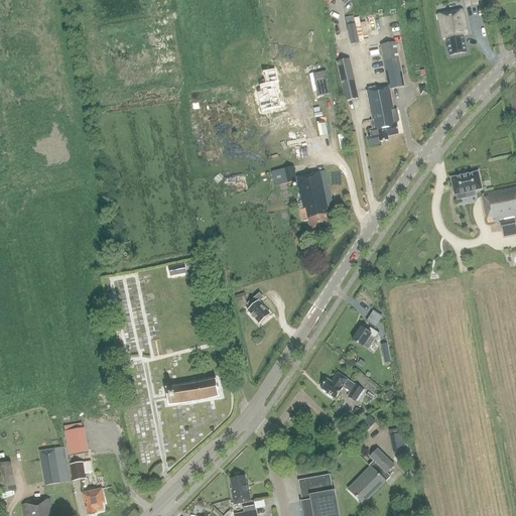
[(463,36),(467,35),(462,11),(437,15),(442,40),(445,39),(448,56),(466,52),(463,36)]
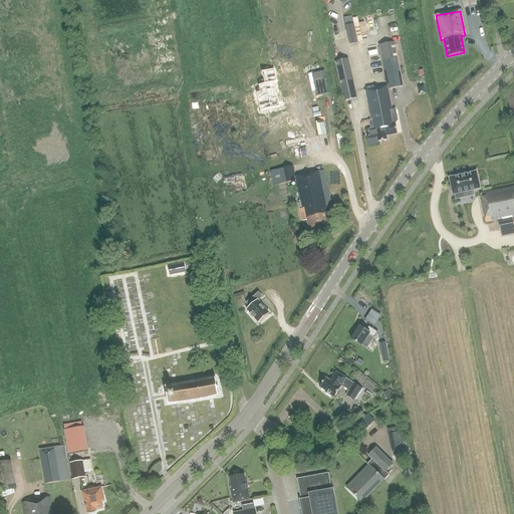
[(345,25),(349,44),(357,42),(353,23),(345,25)]
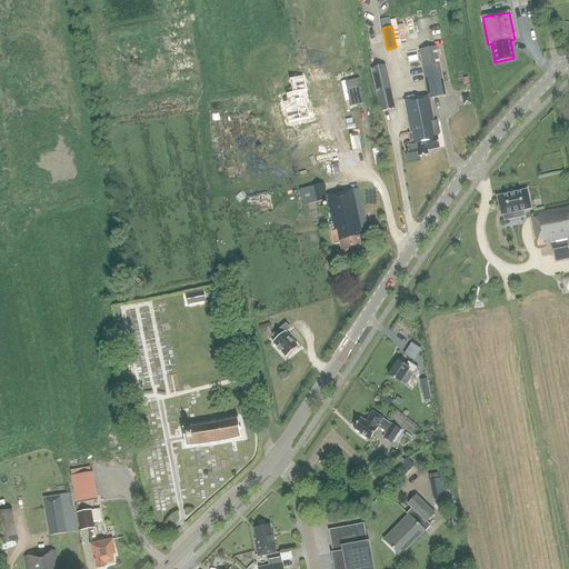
[(428,96),(416,99),(423,139),(425,139),(427,151),(440,149),(437,137),(439,135),(437,122),(433,123),(429,100),(446,97),(436,47),(419,50),(428,96)]
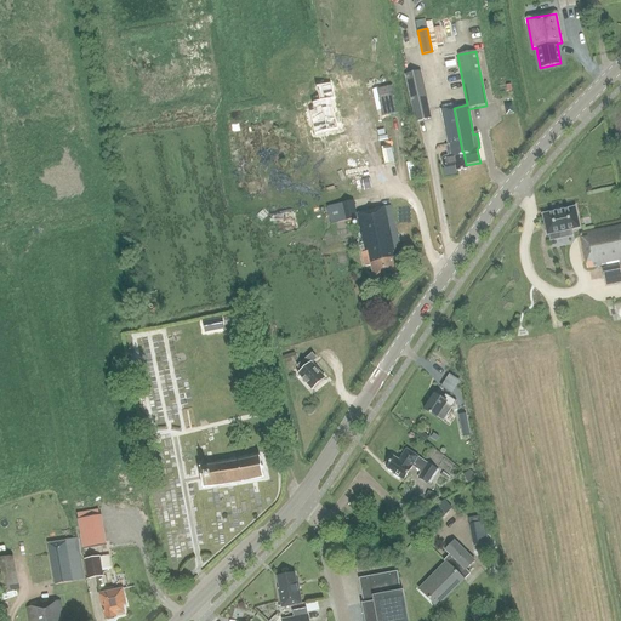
[(404,74),(415,121),(431,118),(420,70),(404,74)]
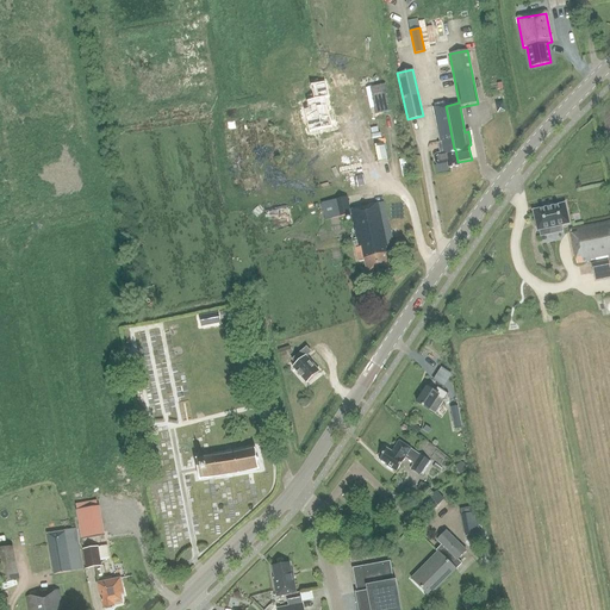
[(325,98),(319,75),(304,79),(307,93),(300,94),(303,103),(298,104),(305,134),(328,128),(322,98),(325,98)]
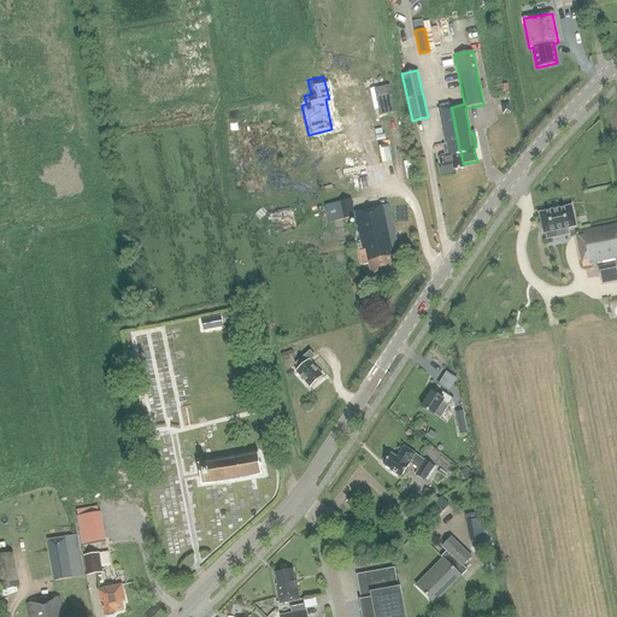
[(453,171),(464,169),(463,164),(460,151),(459,151),(451,107),(438,110),(445,145),(444,145),(445,150),(444,150),(445,156),(440,157),(439,159),(440,165),(442,168),(452,165),(453,171)]
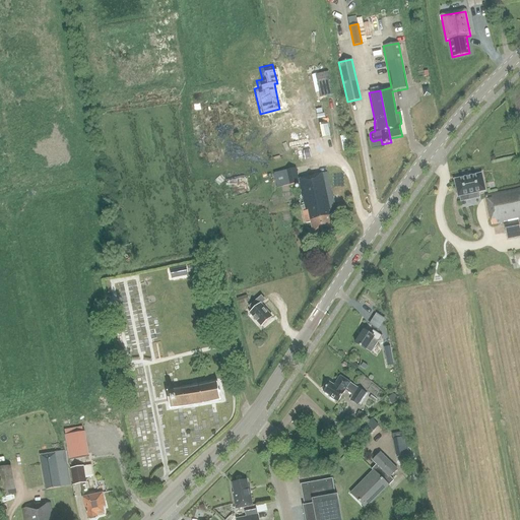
[(295,142),(333,135),(326,101),(288,108),(295,142)]
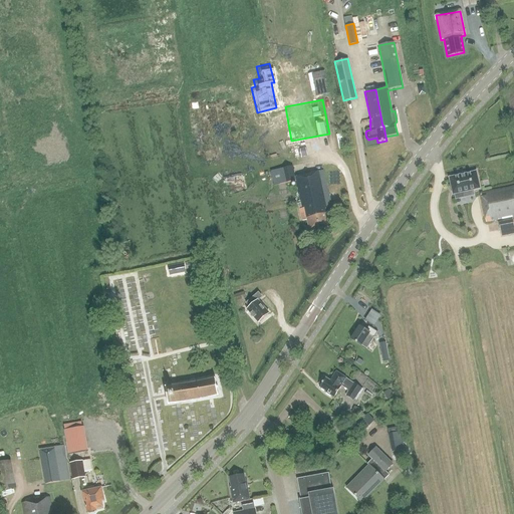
[(342,133),(335,134),(338,149),(345,148),(342,133)]
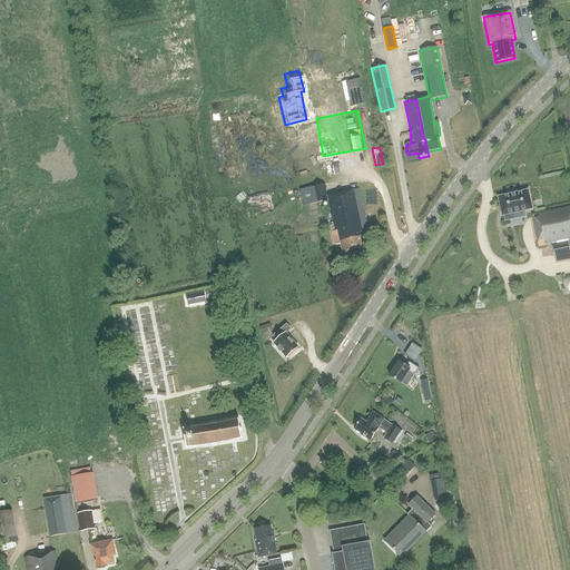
[(359,189),(326,196),(324,185),(300,190),(304,207),(327,202),(333,225),(330,226),(334,245),(341,244),(343,256),(365,252),(362,237),(369,235),(359,189)]
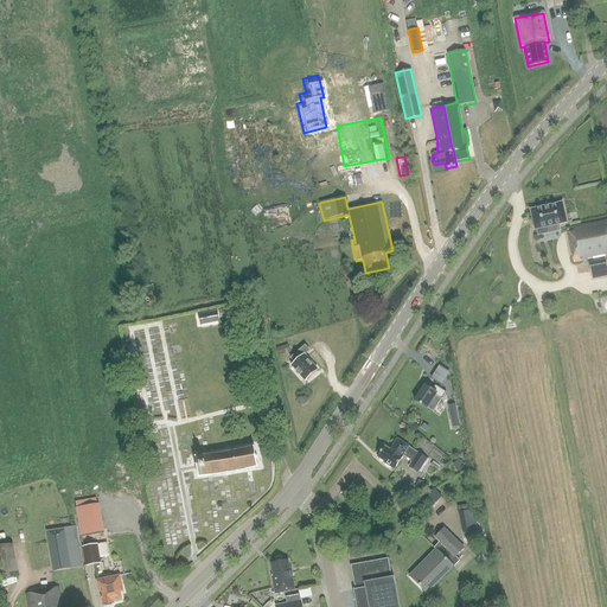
[(530,211),(535,229),(534,229),(535,230),(536,230),(537,236),(548,234),(547,228),(566,223),(567,223),(567,222),(566,222),(562,204),(562,203),(561,203),(531,210),(530,210),(530,211)]
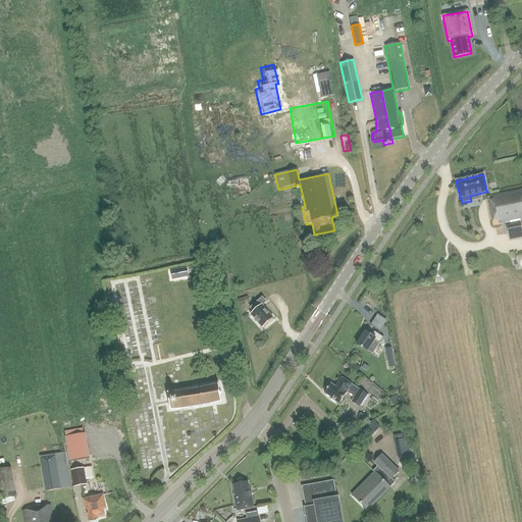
[(521,190),(487,197),(493,225),(521,220),(521,190)]
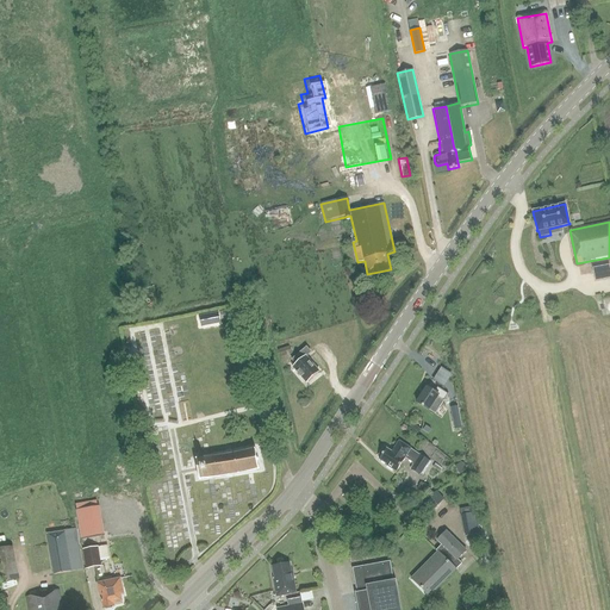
[(592,273),(593,273),(595,280),(609,277),(609,269),(608,261),(591,263),(592,273)]
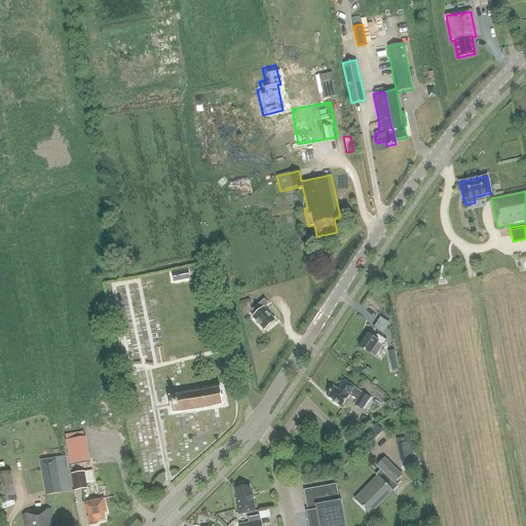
[(268,304),(264,300),(252,310),(255,314),(252,316),(264,330),(265,330),(274,323),(273,322),(275,321),(264,307),(268,304)]
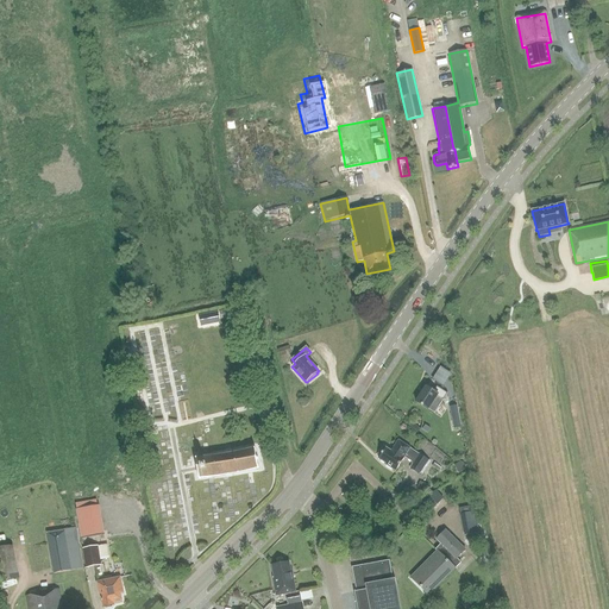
[(433,413),(446,393),(437,387),(433,393),(426,387),(415,402),(428,410),(433,413)]
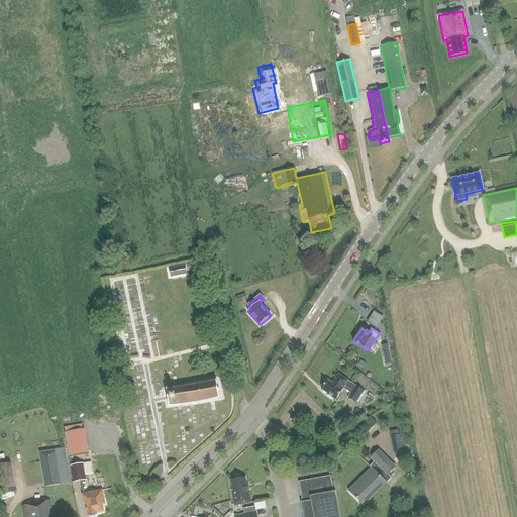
[(381,344),(386,370),(393,369),(388,343),(381,344)]
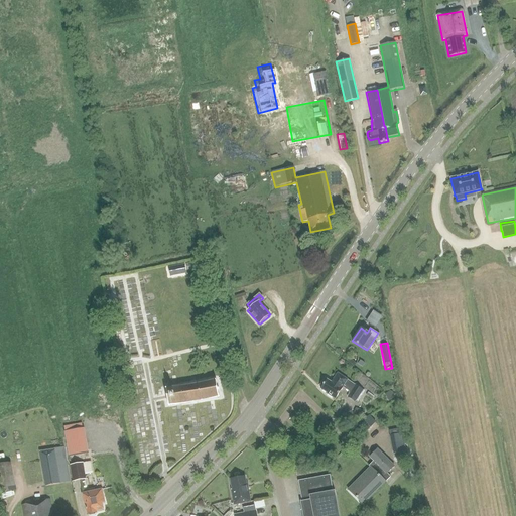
[(347,380),(338,374),(333,380),(331,383),(327,380),(325,382),(323,381),(320,385),(323,386),(320,389),(327,393),(327,394),(335,399),(343,387),(351,392),(348,397),(355,402),(363,390),(356,385),(347,380)]
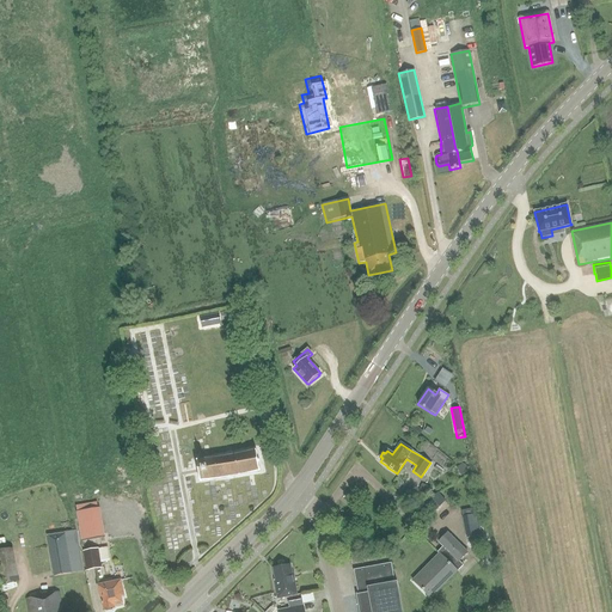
[(243,475),(259,471),(256,451),(242,454),(228,457),(215,458),(207,459),(196,460),(199,481),(209,479),(216,479),(230,477),(243,475)]
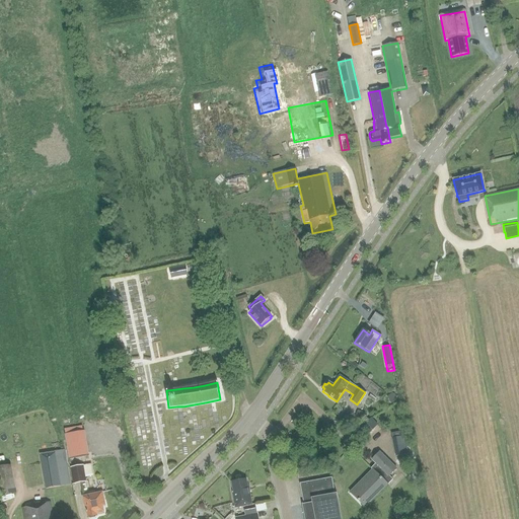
[(387,397),(391,404),(397,400),(392,393),(387,397)]
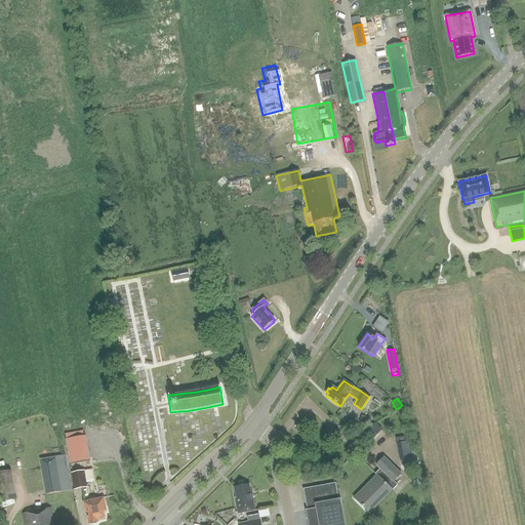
[(369,418),(362,415),(359,421),(367,425),(369,418)]
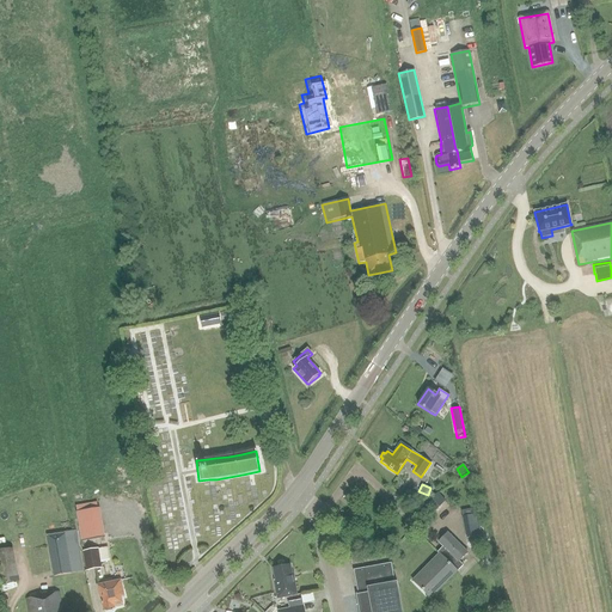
[(477,514),(461,516),(466,538),(481,536),(477,514)]
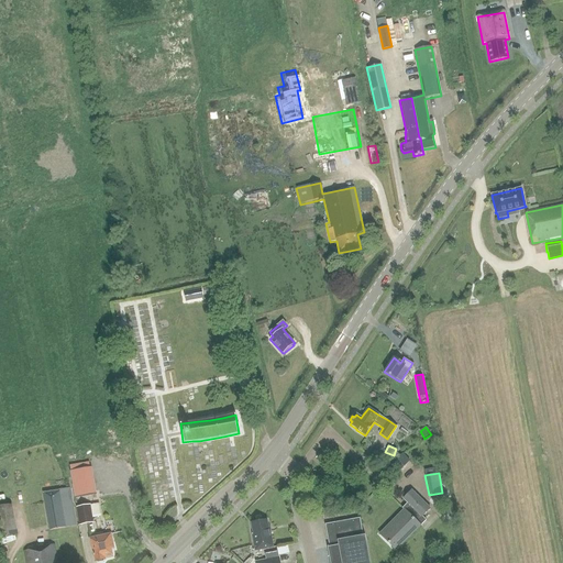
[(43,492),(48,530),(76,526),(70,487),(43,492)]
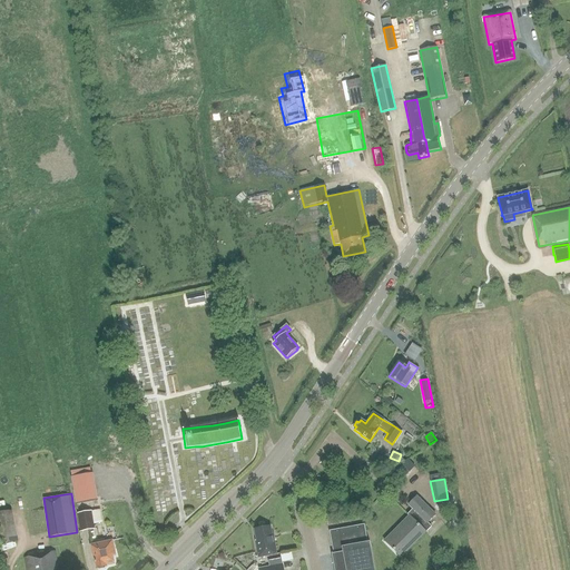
[(426,532),(431,527),(428,523),(435,516),(416,497),(408,505),(413,510),(408,516),(409,517),(384,541),(401,558),(426,532)]
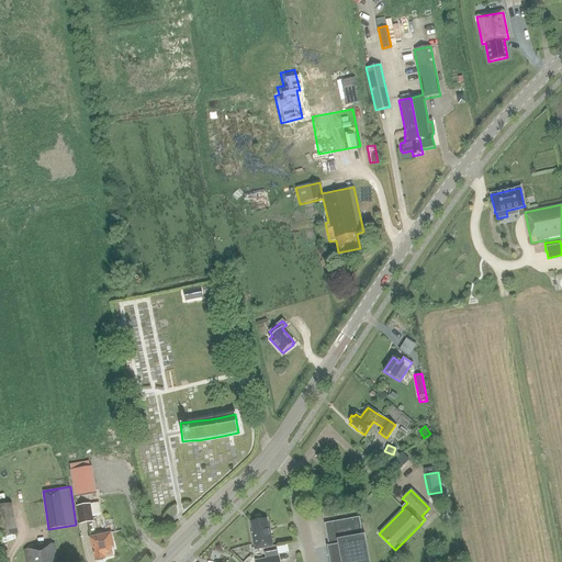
[(79,524),(93,521),(90,503),(76,506),(79,524)]
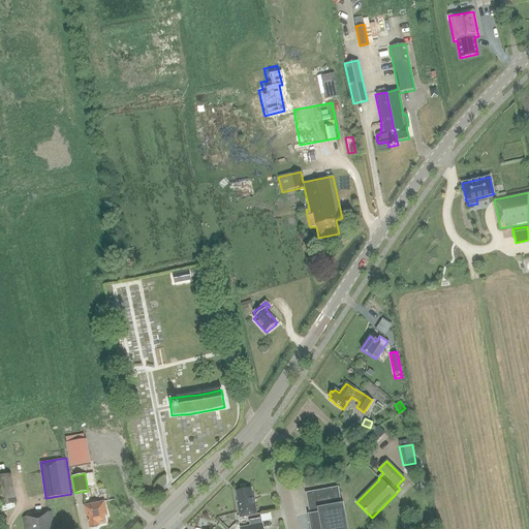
[(347,528),(343,503),(341,503),(338,487),(305,493),(311,528),(347,528)]
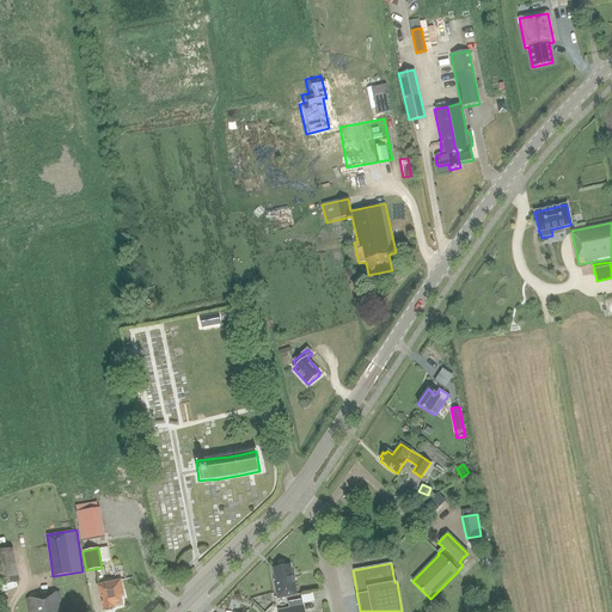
[(289,600),(298,599),(294,577),(293,577),(291,565),(273,569),(275,581),(274,581),(277,600),(289,598),(289,600)]
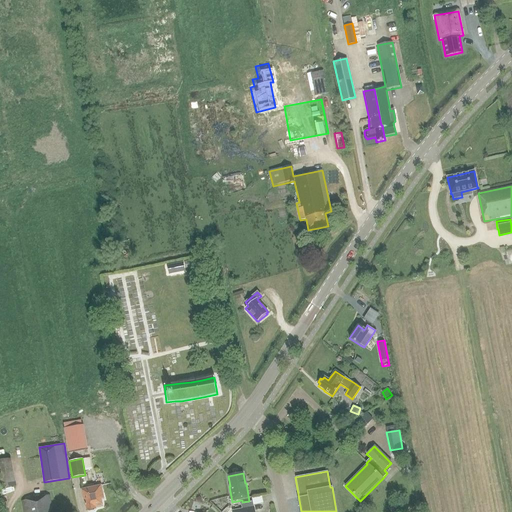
[(101,499),(104,499),(101,486),(81,490),(84,503),(86,511),(87,511),(88,511),(90,511),(94,511),(95,510),(96,509),(96,508),(103,507),(101,499)]
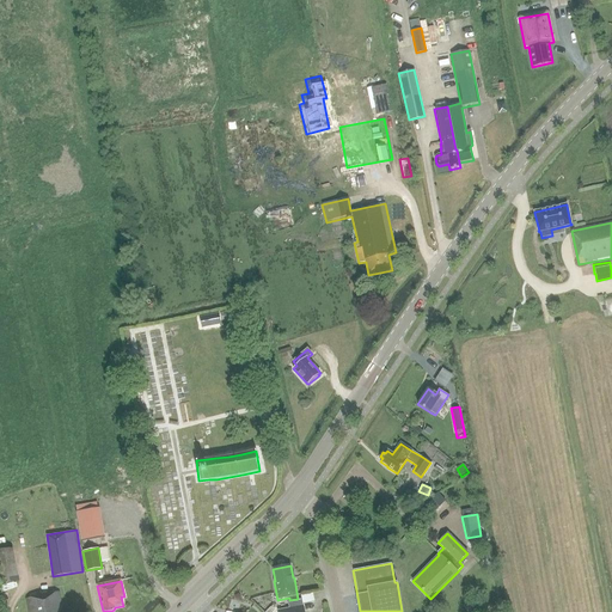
[(79,611),(89,609),(84,585),(74,587),(79,611)]
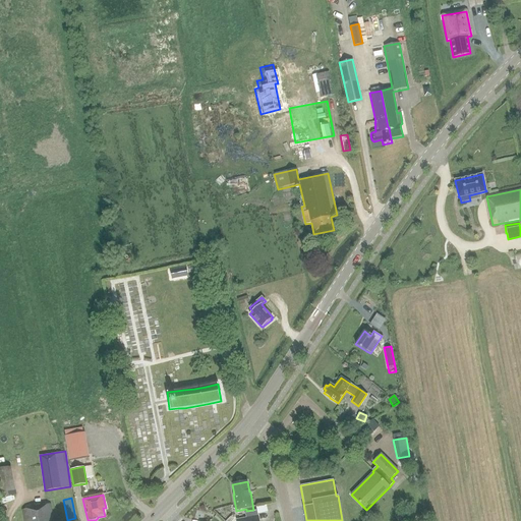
[(262,513),(272,511),(269,503),(259,505),(262,513)]
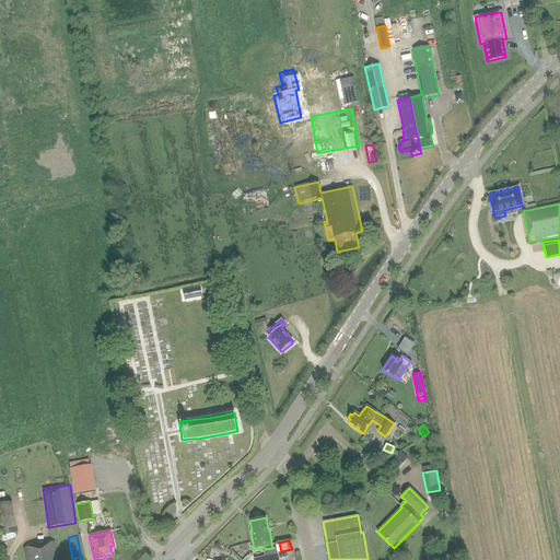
[(57,559),(55,543),(24,548),(25,559),(57,559)]
